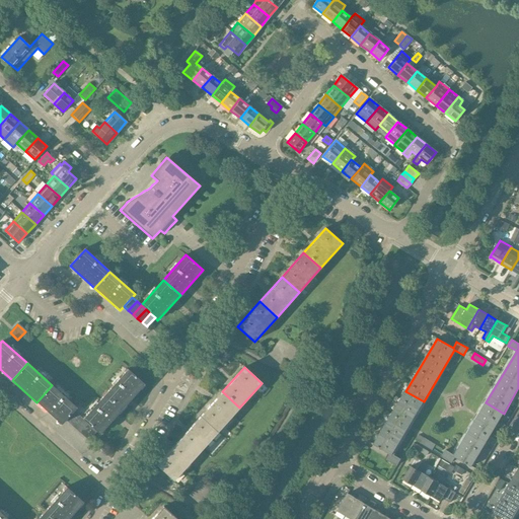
[(131,399),(144,384),(128,369),(105,394),(122,409),(126,403),(131,399)]
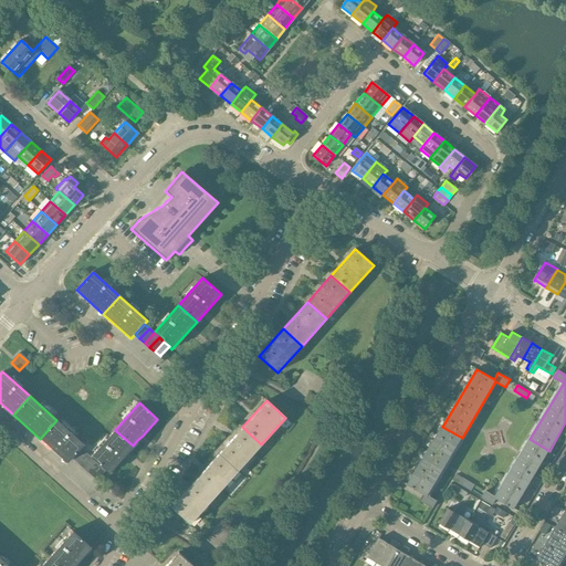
[(84,444),(56,420),(40,439),(67,462),(71,458),(81,448),(84,444)]
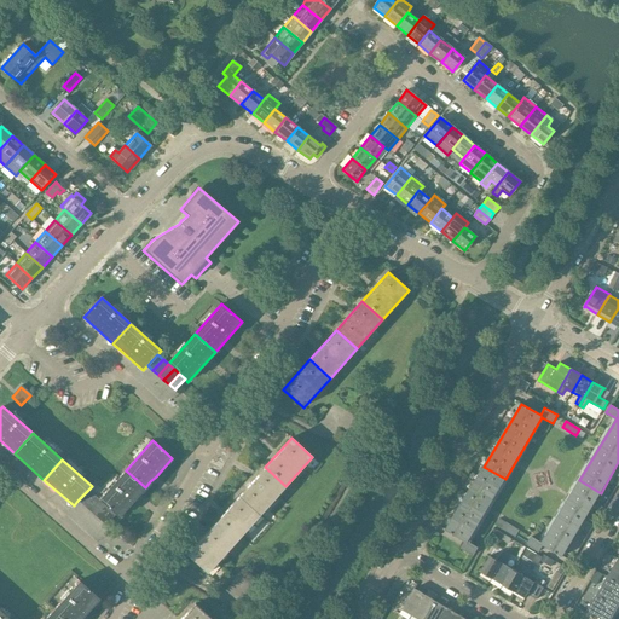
[(260,515),(285,486),(265,467),(239,496),(260,515)]
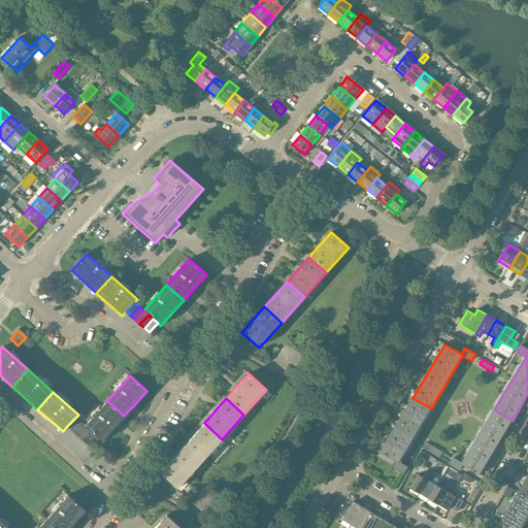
[(399,462),(431,408),(413,398),(381,452),(397,461),(394,467),(404,473),(408,467),(399,462)]
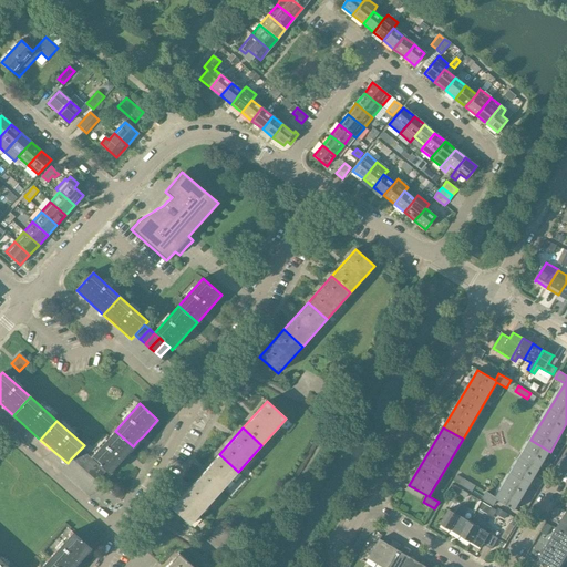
[(129,452),(133,446),(115,431),(91,457),(93,460),(100,465),(106,472),(109,474),(123,457),(129,452)]
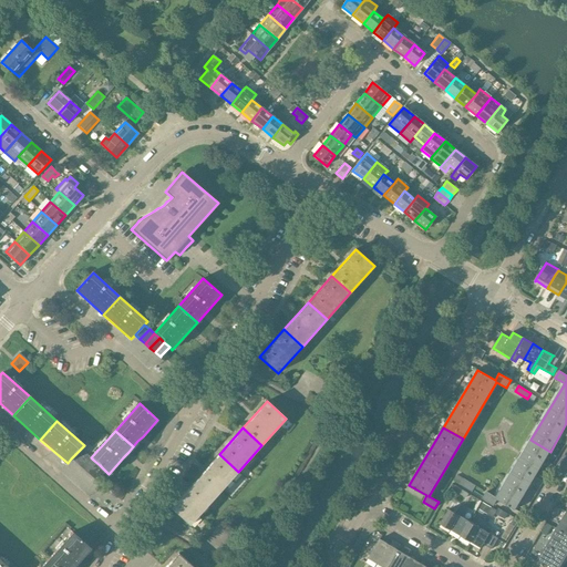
[(515,509),(550,452),(531,440),(496,497),(487,492),(483,498),(494,505),(497,498),(515,509)]
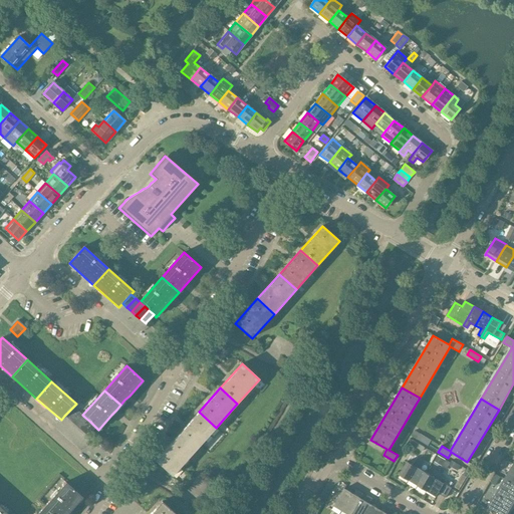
[(70,421),(78,412),(73,407),(64,416),(70,421)]
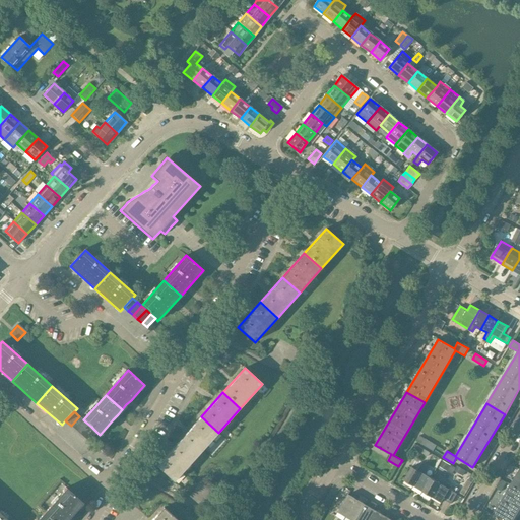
[(77,431),(85,421),(83,419),(79,416),(71,426),(77,431)]
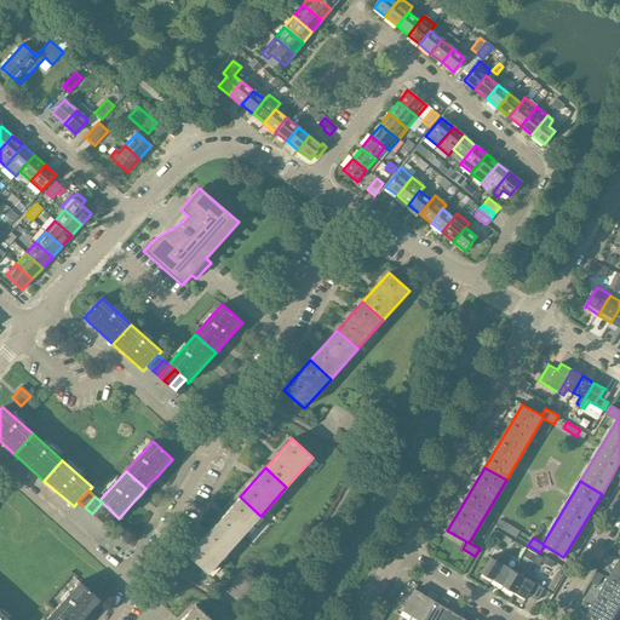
[(234,545),(260,516),(240,497),(213,526),(234,545)]
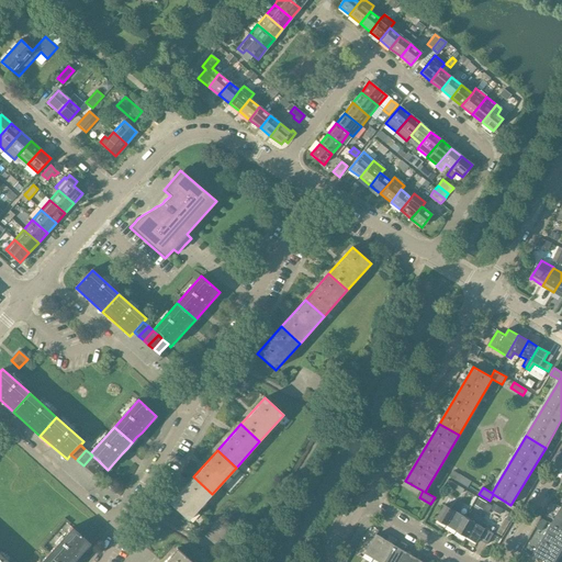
[(90,472),(99,461),(92,456),(83,465),(90,472)]
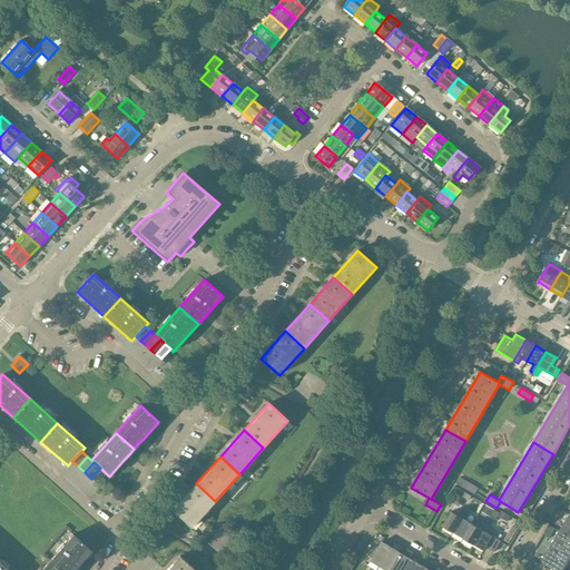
[(98,483),(107,474),(100,468),(91,479),(97,484),(98,483)]
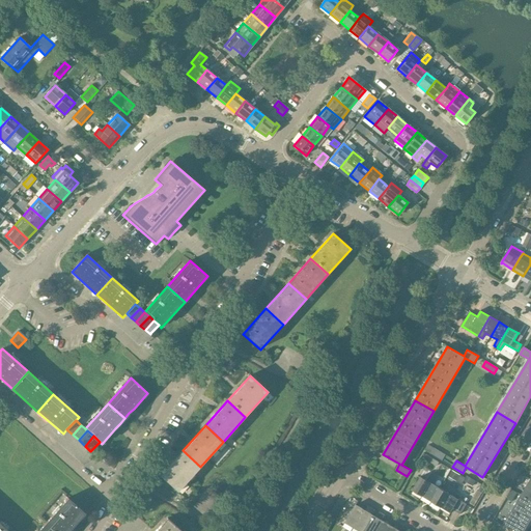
[(445,454),(434,448),(429,453),(442,460),(445,454)]
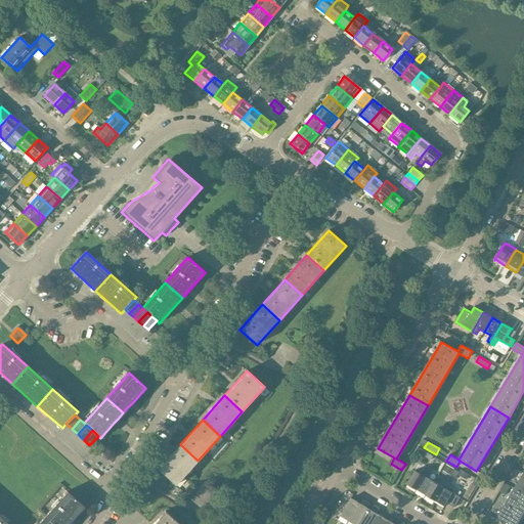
[(175,485),(198,461),(180,444),(158,470),(175,485)]
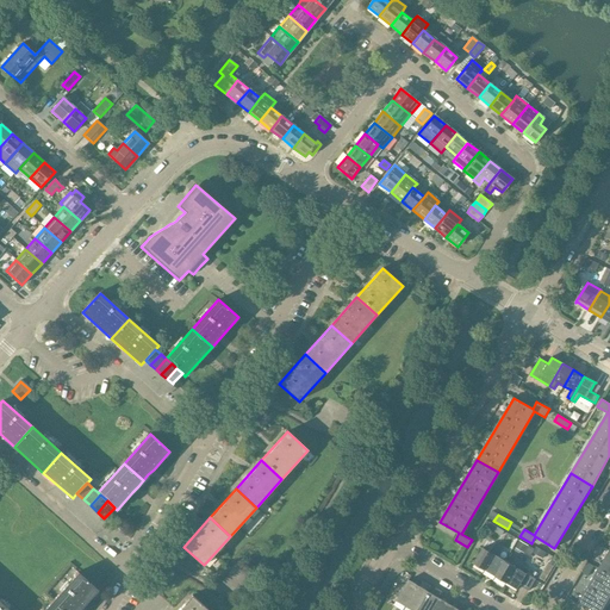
[(523,553),(527,546),(521,542),(516,549),(523,553)]
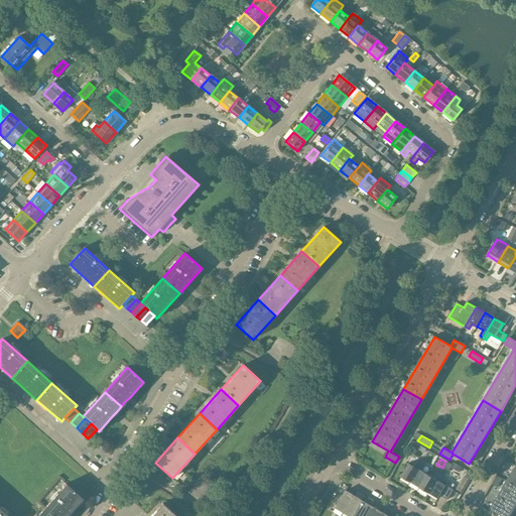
[(410,482),(421,463),(418,461),(415,467),(409,464),(401,477),(402,477),(410,482)]
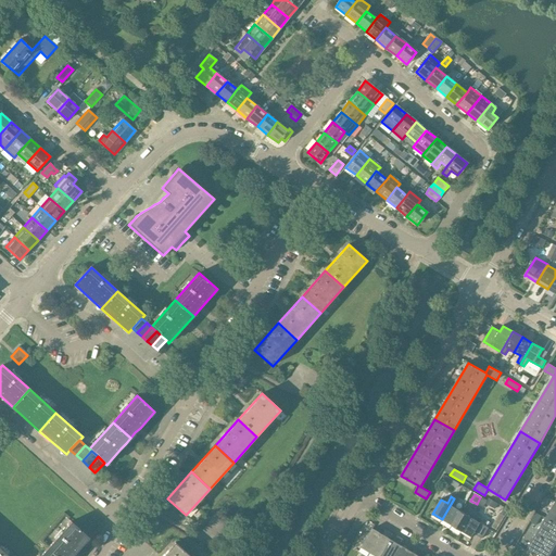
[(452,525),(460,510),(455,507),(458,502),(454,498),(442,519),(443,519),(452,525)]
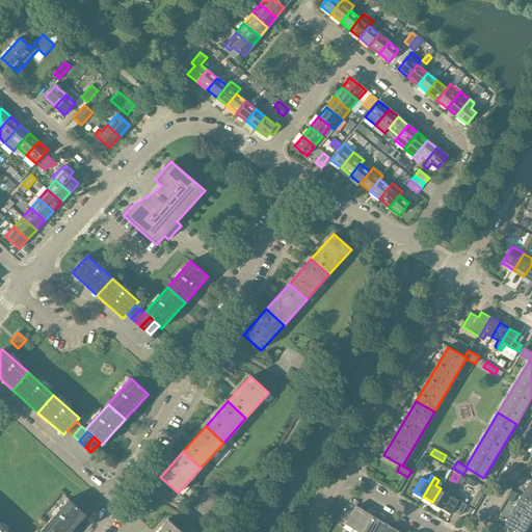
[(477,483),(468,478),(464,482),(474,487),(477,483)]
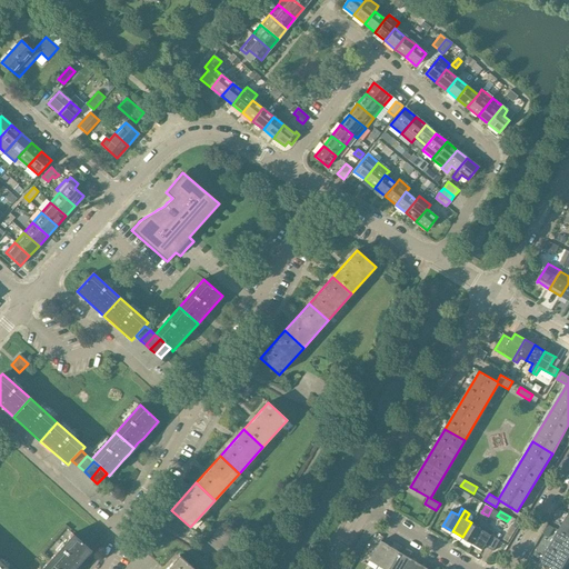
[(561,568),(568,556),(568,512),(539,563),(547,568),(561,568)]
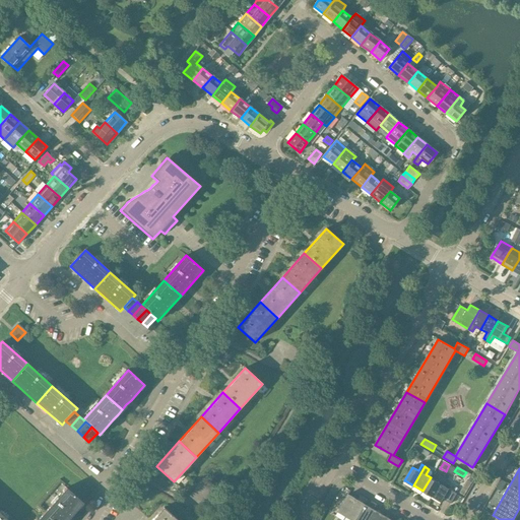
[(443,477),(432,497),(441,502),(443,498),(451,503),(457,494),(443,485),(447,479),(449,476),(446,474),(444,477),(443,477)]
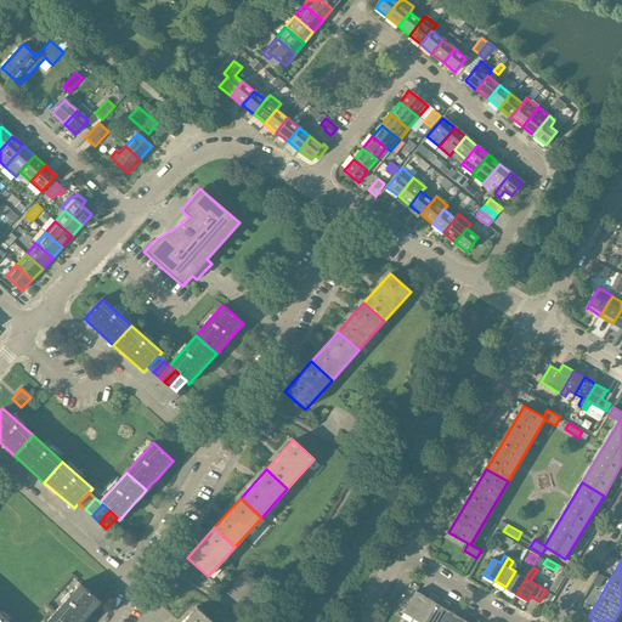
[(516,594),(530,571),(526,569),(521,576),(515,571),(505,587),(505,588),(507,587),(516,593),(516,594)]
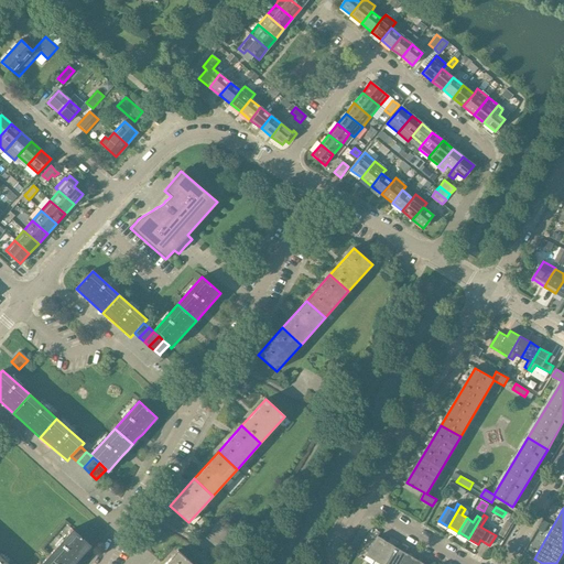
[(56,563),(73,563),(90,545),(73,529),(49,556),(56,563)]
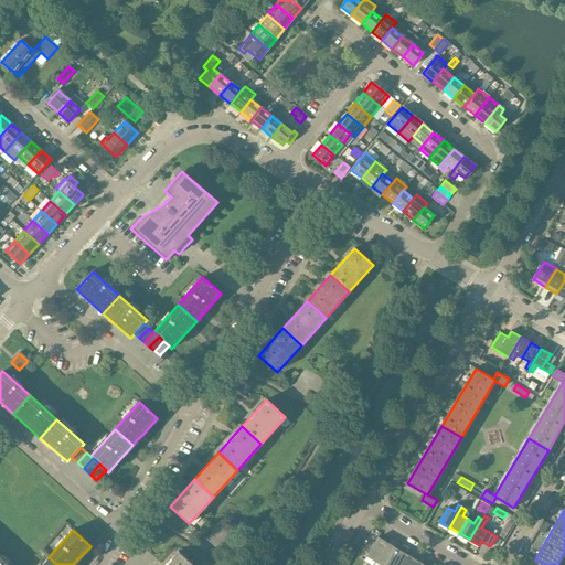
[(376,562),(388,543),(379,537),(368,556),(376,562)]
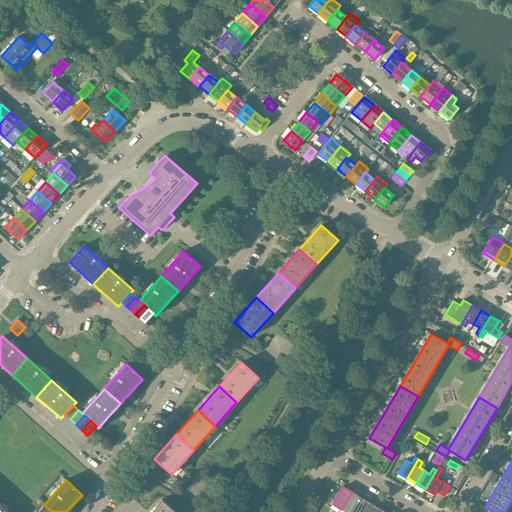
[(346,511),(351,511),(360,497),(352,492),(341,509),(346,511)]
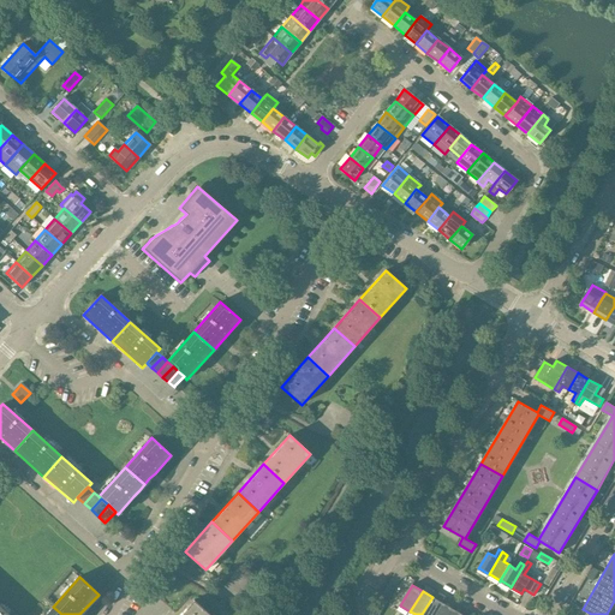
[(436,614),(443,603),(433,597),(422,614),(436,614)]
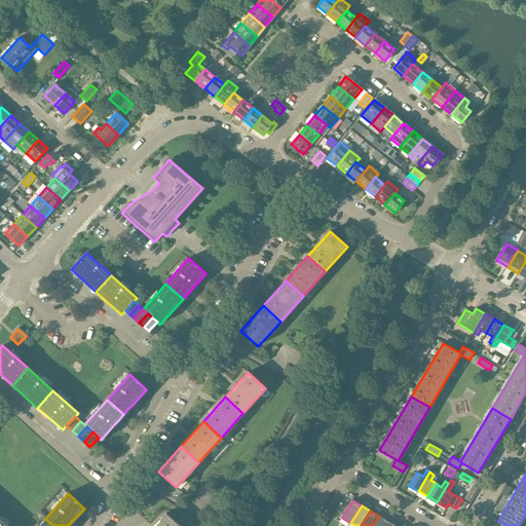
[(180,525),(165,513),(153,525),(180,525)]
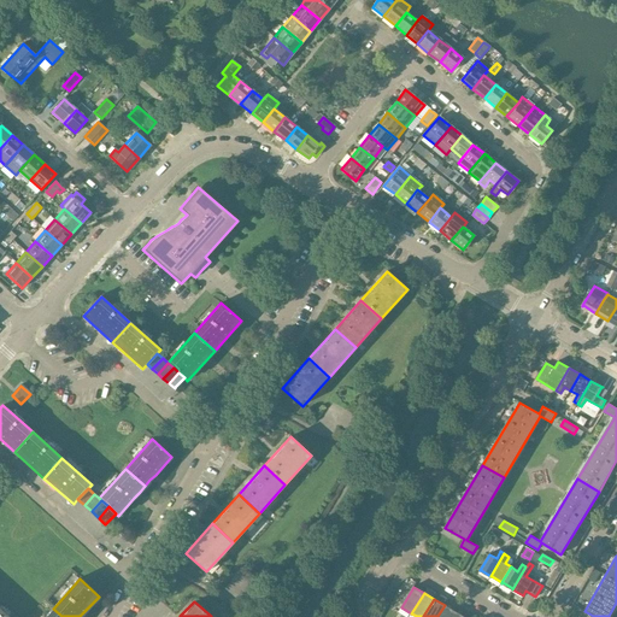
[(451,616),(456,611),(445,605),(438,616),(451,616)]
